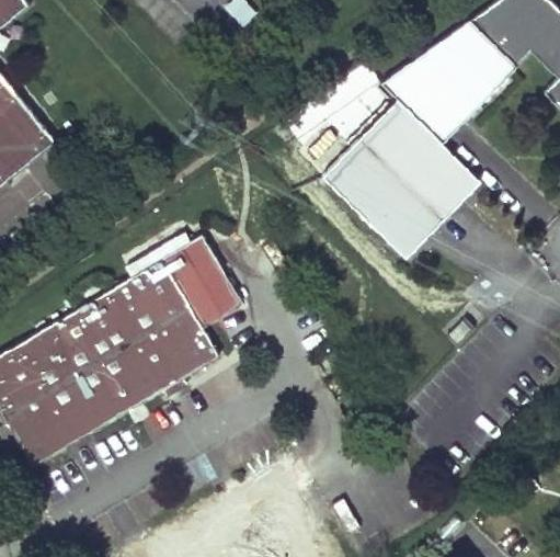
[(0,183),(52,143),(0,78),(0,31),(27,9),(20,0),(0,0),(0,183)]
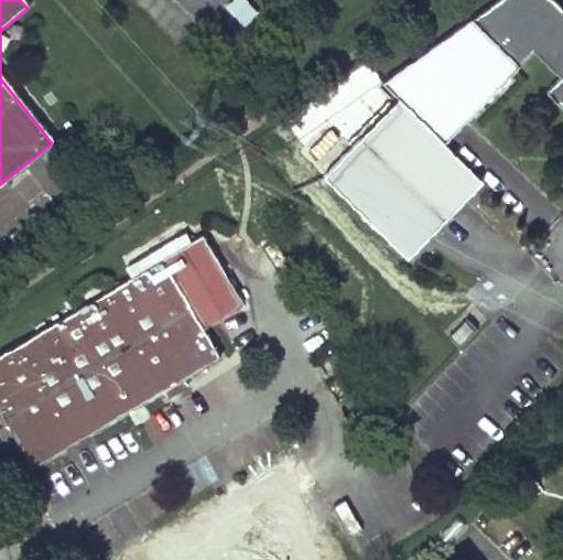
[(242,0),(231,0),(223,9),(241,28),(256,14),(242,0)]
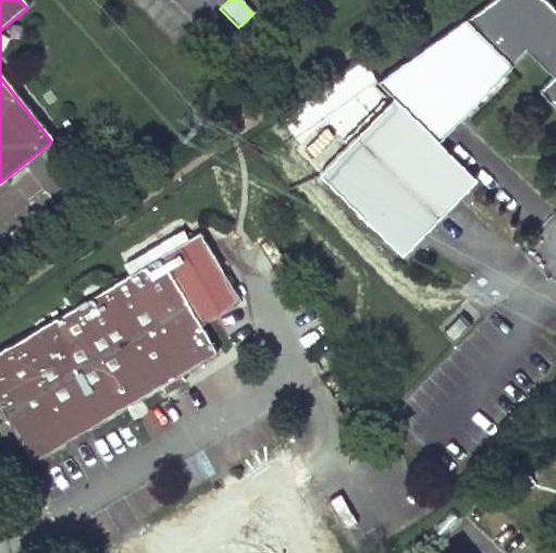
[(395,99),(440,143),(528,54),(553,78),(539,93),(555,109),(555,10),(545,0),(496,0),(379,83),(395,99)]
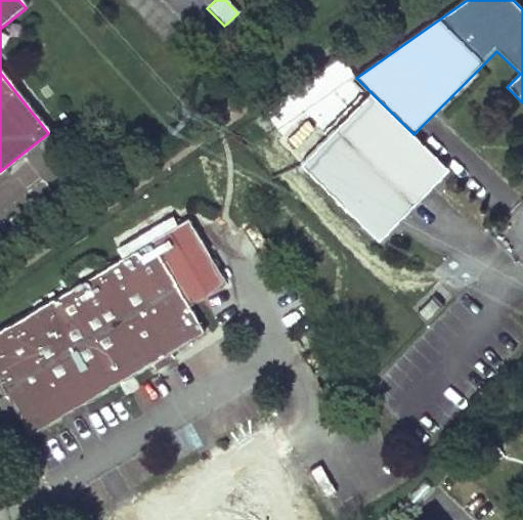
[(413,134),(372,93),(301,165),(379,242),(448,171),(413,134)]
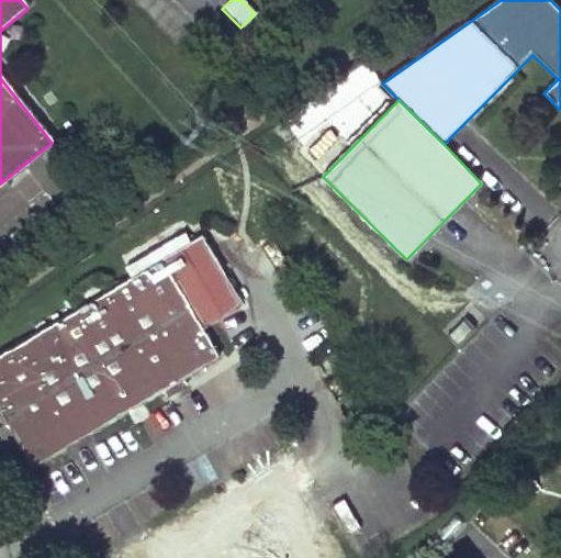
[(314,159),(335,138),(323,127),(302,148),(314,159)]
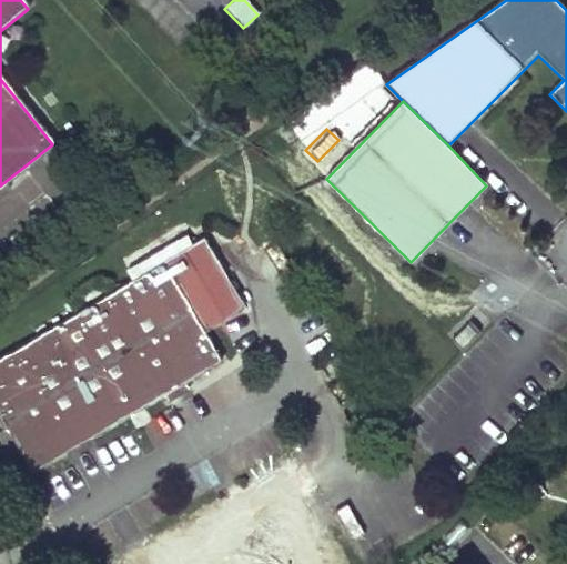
[(164,263),(0,356),(0,424),(30,475),(223,361),(205,332),(189,304),(229,281),(204,239),(164,263)]
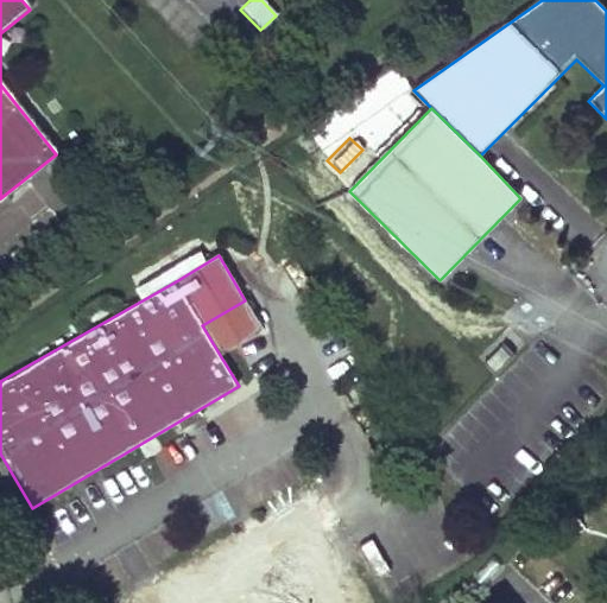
[(220,355),(263,329),(245,300),(202,325),(220,355)]
